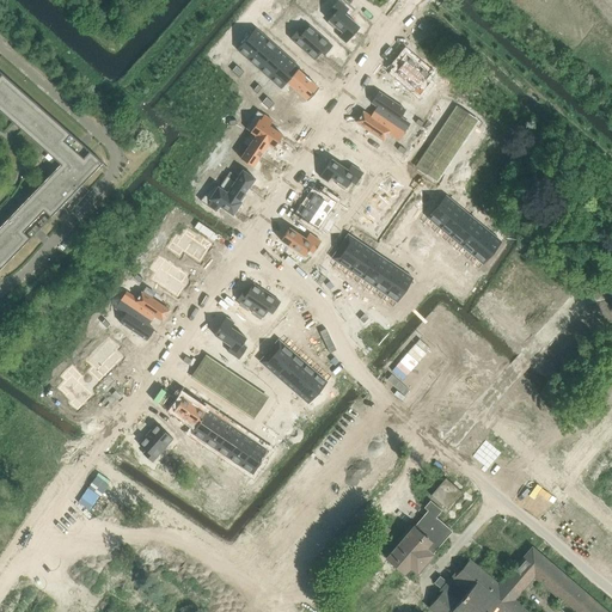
[(329,20),(326,23),(334,29),(336,26),(342,32),(338,37),(346,43),(360,28),(344,14),(348,10),(337,0),(329,11),(332,14),(328,20),(329,20)]
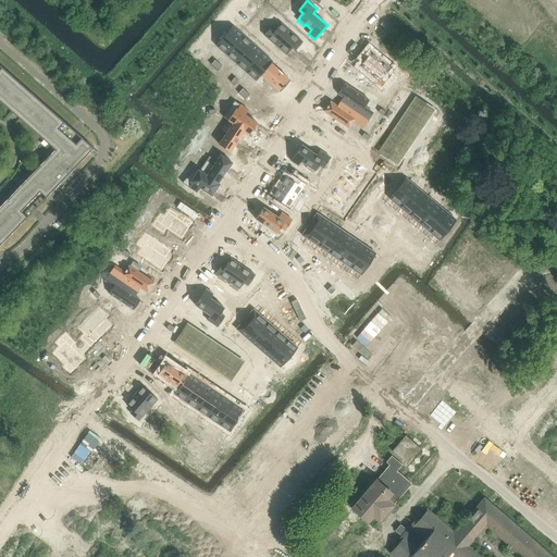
[(261,10),(255,17),(260,22),(267,14),(271,9),(265,4),(261,10)]
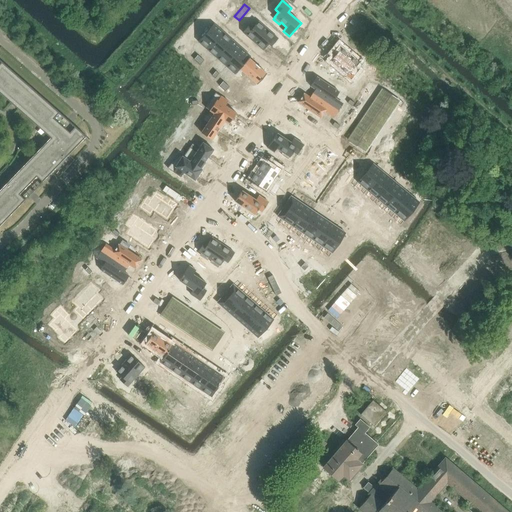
[(250,23),(242,32),(263,50),(268,44),(271,46),(278,38),(258,21),(254,26),(250,23)]
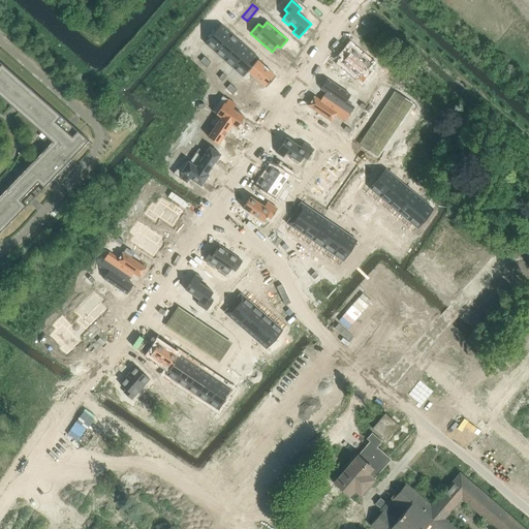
[(220,24),(205,42),(214,52),(230,33),(220,24)]
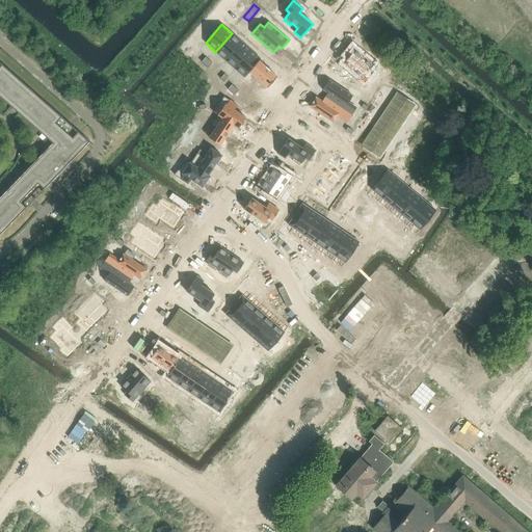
[(232,33),(215,52),(224,60),(241,42),(232,33)]
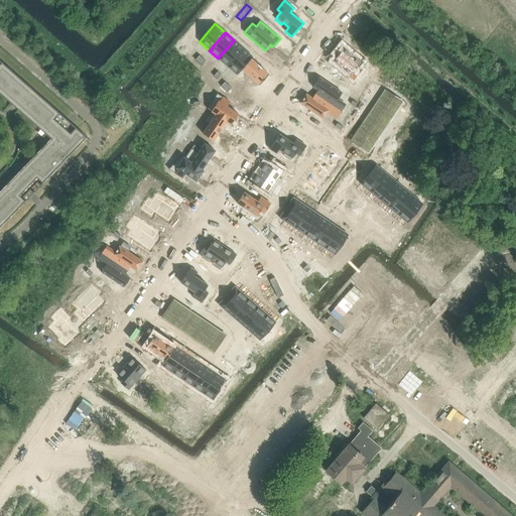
[(234,40),(218,58),(227,67),(243,48),(234,40)]
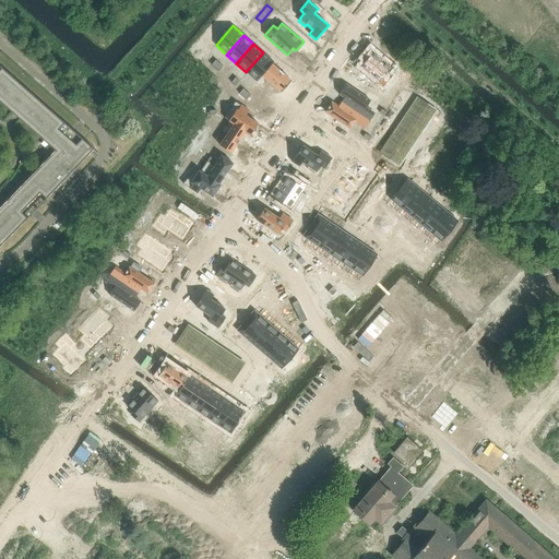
[(366,60),(360,67),(382,86),(391,76),(388,73),(392,68),(370,49),(363,58),(366,60)]
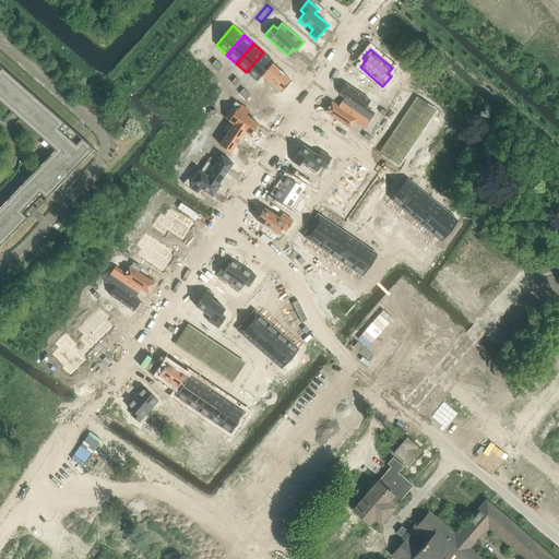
[(263,52),(246,72),(257,81),(261,75),(272,63),(273,61),(263,52)]
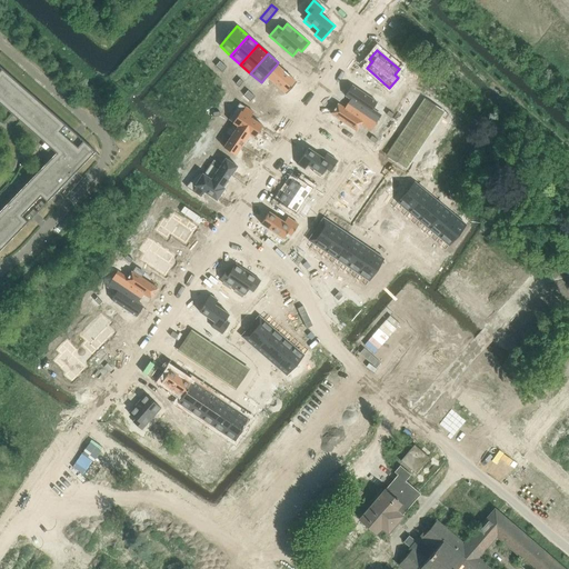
[(278,65),(267,77),(287,93),(297,81),(278,65)]
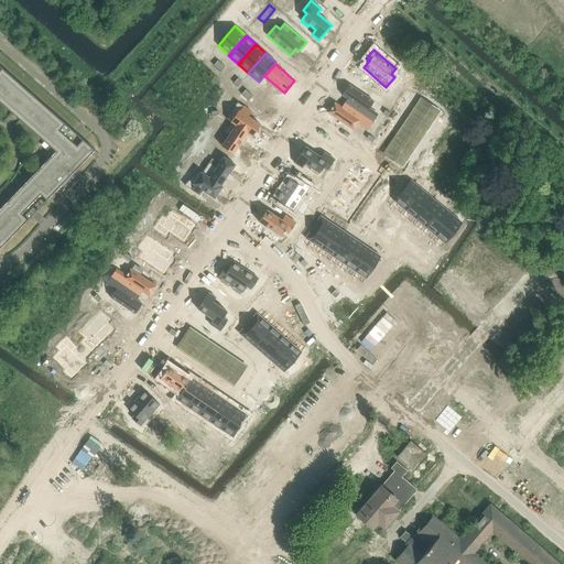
[(0,101),(55,151),(0,208),(0,248),(76,170),(95,150),(0,66),(0,101)]
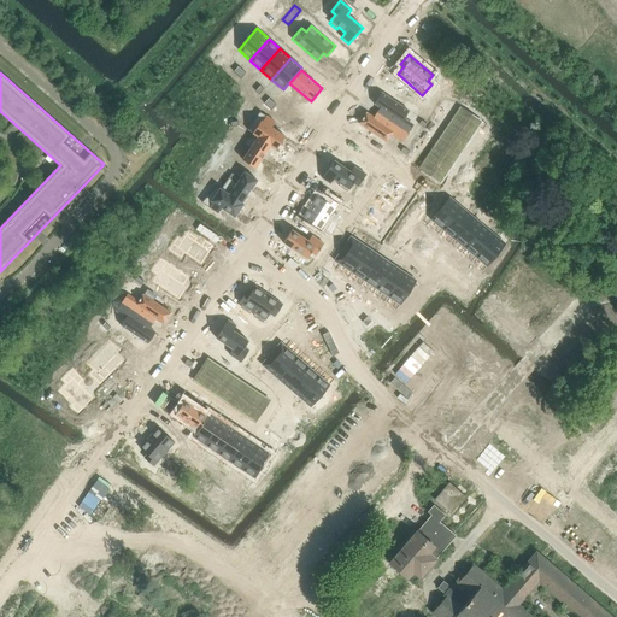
[(382,93),(375,104),(381,107),(377,112),(409,134),(413,127),(404,119),(410,111),(382,93)]
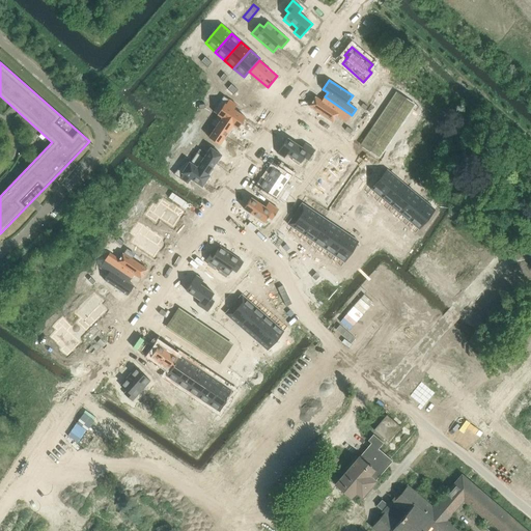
[(220,88),(219,90),(225,93),(223,95),(232,102),(235,96),(232,94),(221,84),(220,86),(219,87),(220,88)]
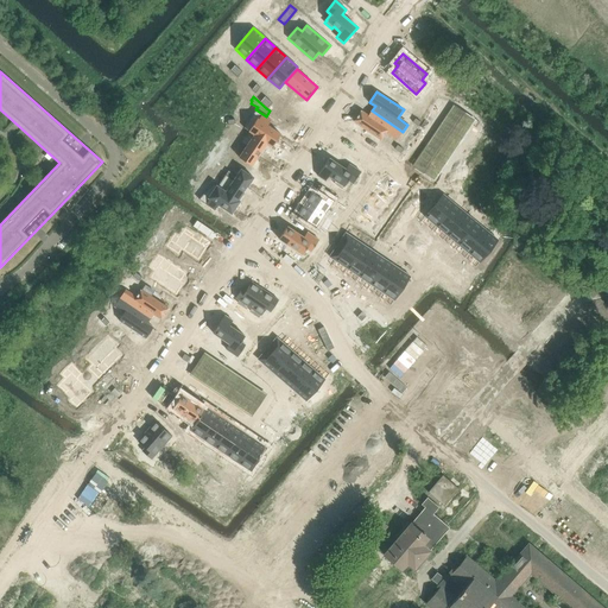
[(225,103),(220,111),(234,120),(239,113),(225,103)]
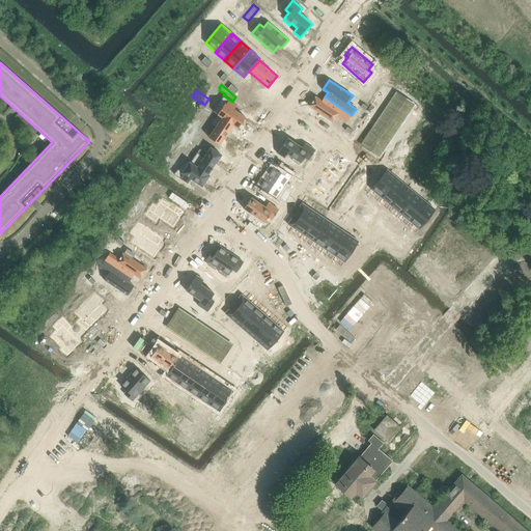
[(380,148),(383,150),(414,104),(396,91),(365,139),(369,142),(372,144),(375,146),(380,148)]
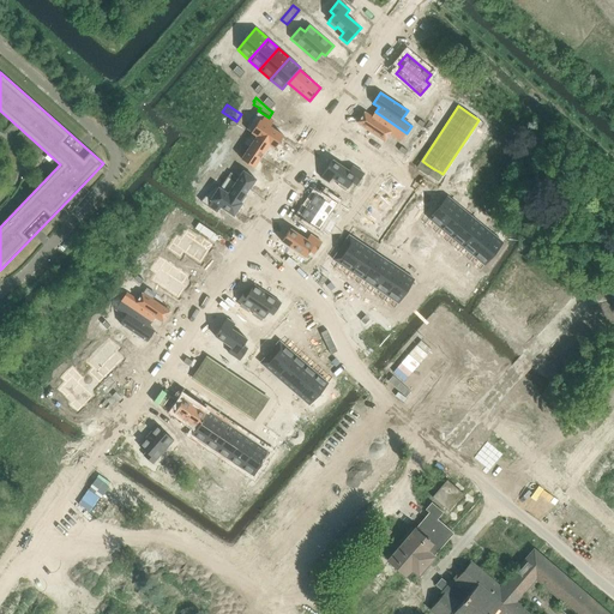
[(246,128),(252,133),(252,132),(269,144),(275,148),(283,136),(270,126),(274,121),(269,118),(258,110),(246,128)]
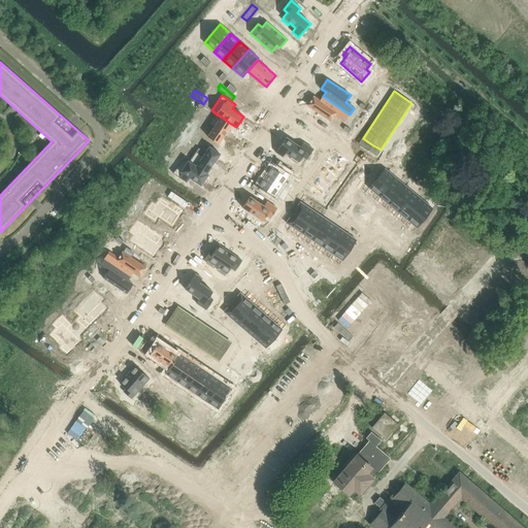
[(314,96),(307,105),(331,122),(336,114),(345,121),(350,114),(323,96),(320,100),(314,96)]
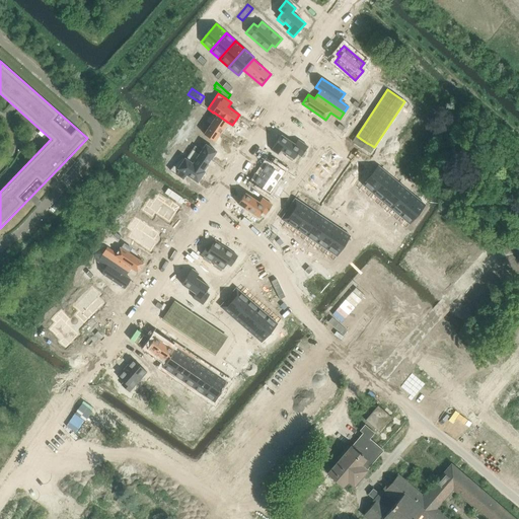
[(179,112),(174,119),(181,123),(187,117),(179,112)]
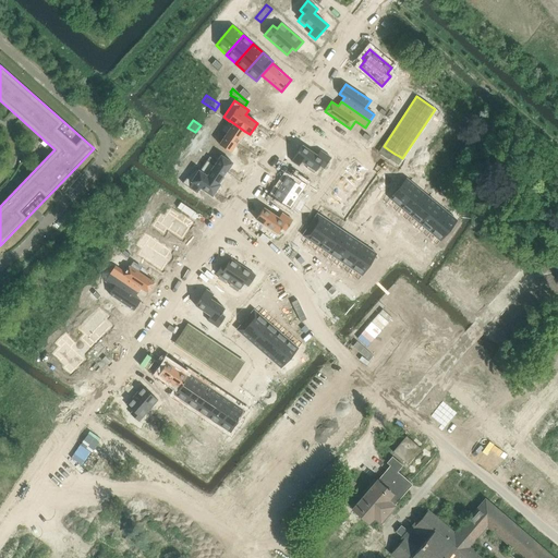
[(226,134),(219,144),(230,152),(244,131),(229,120),(229,121),(221,131),(226,134)]
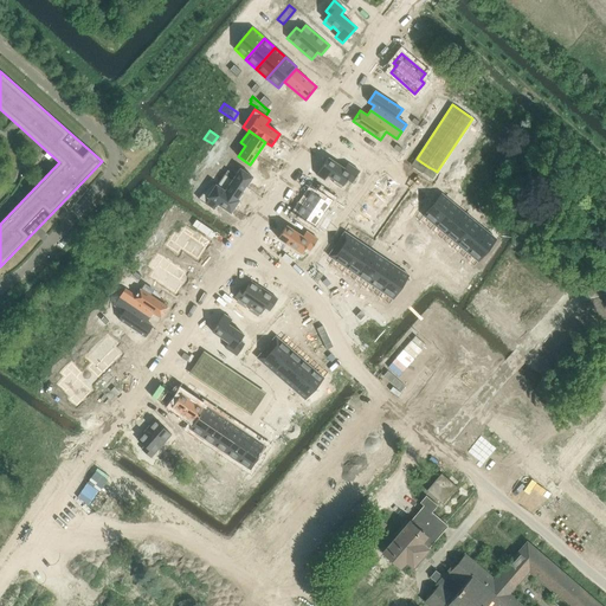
[(328,158),(316,175),(324,180),(327,175),(334,180),(333,182),(341,188),(342,186),(347,180),(352,184),(359,172),(347,163),(345,168),(328,158)]
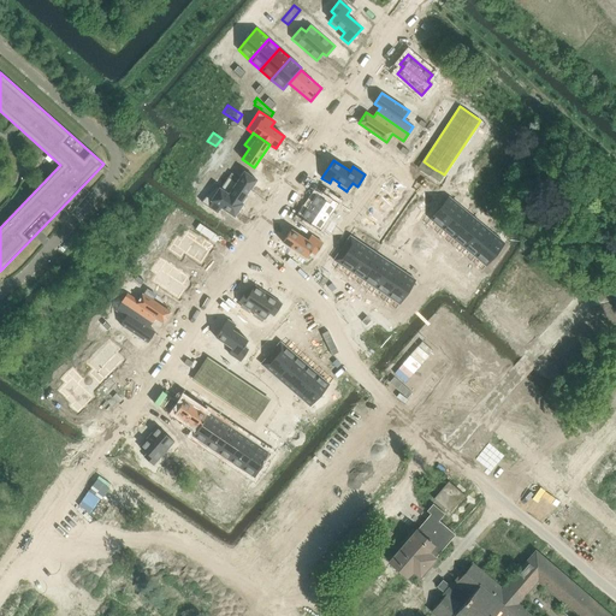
[(220,189),(241,203),(241,202),(256,179),(244,171),(240,178),(236,182),(229,177),(220,189)]
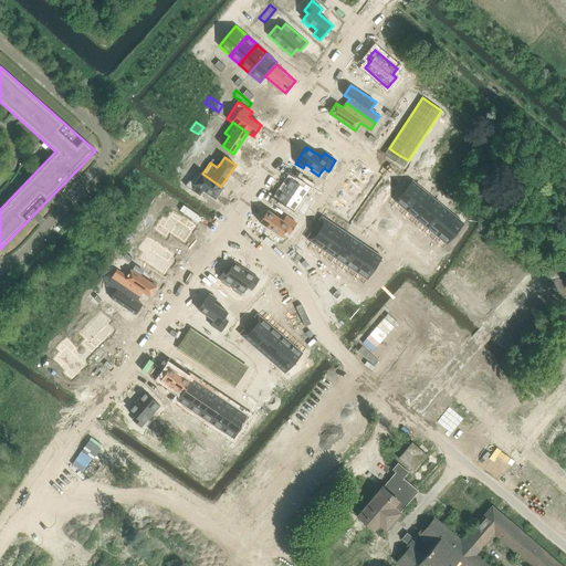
[(212,158),(210,163),(217,167),(220,164),(212,158)]
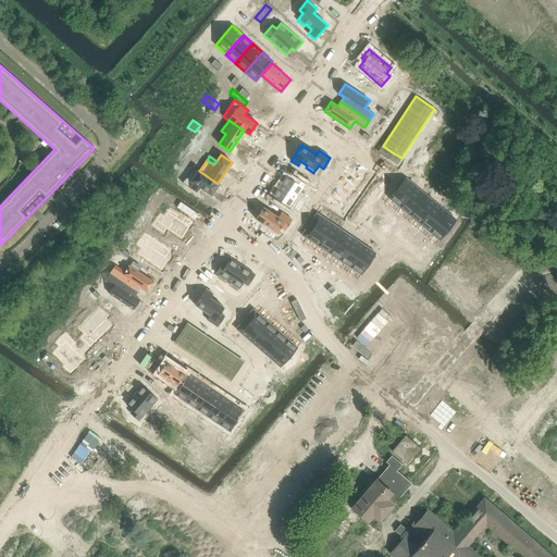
[(195,168),(182,183),(197,193),(199,188),(212,196),(220,184),(218,183),(218,184),(199,171),(195,168)]
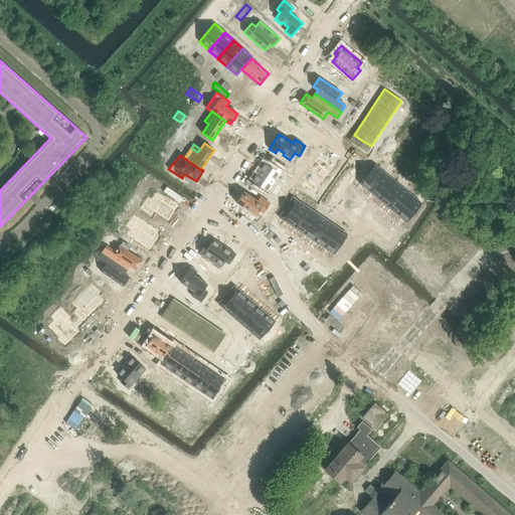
[(254,177),(251,181),(267,191),(268,191),(268,190),(276,196),(281,187),(280,187),(274,182),(275,180),(276,179),(282,170),(281,169),(280,169),(273,164),(271,167),(265,162),(255,175),(254,177)]
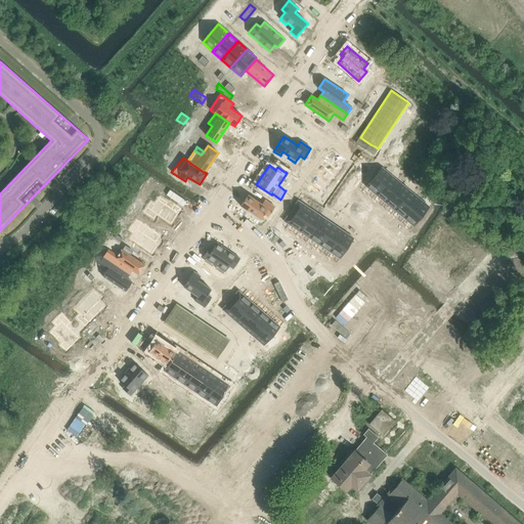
[(381,167),(365,186),(375,194),(391,175),(381,167)]
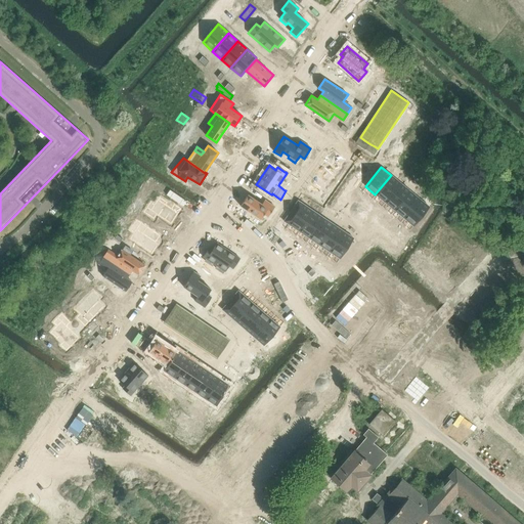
[(391,175),(375,194),(385,203),(400,183),(391,175)]
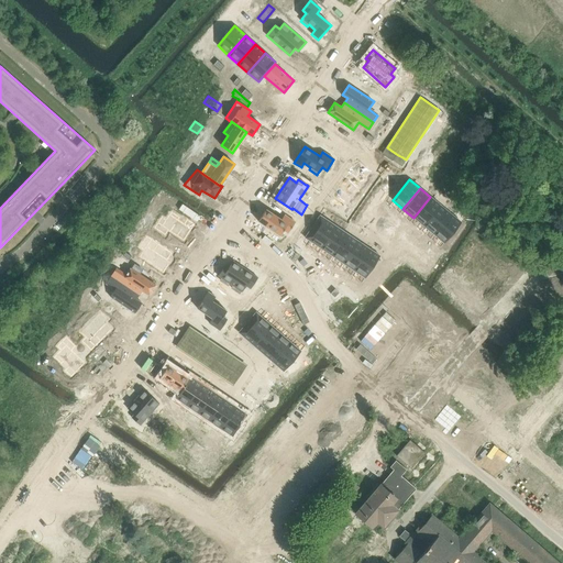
[(430,197),(414,218),(423,225),(440,206),(430,197)]
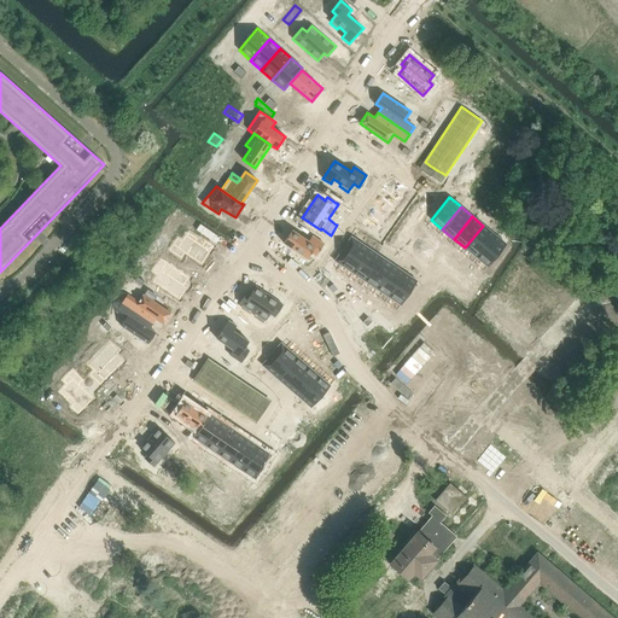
[(483,226),(465,248),(476,257),(495,234),(483,226)]
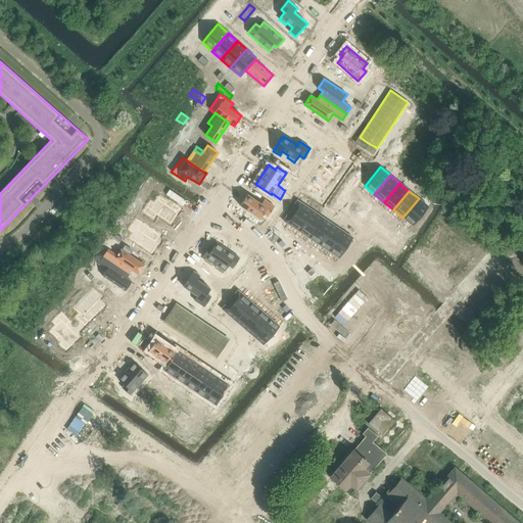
[(247,194),(239,205),(259,219),(264,214),(268,217),(274,206),(264,199),(260,203),(247,194)]
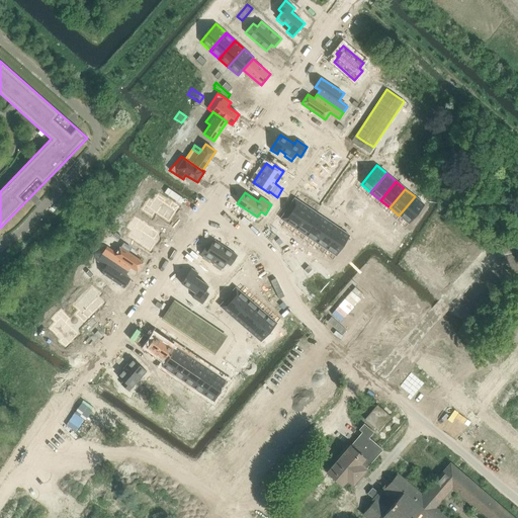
[(149,200),(142,210),(152,217),(155,212),(169,222),(179,207),(172,202),(169,206),(164,202),(165,200),(158,196),(157,198),(156,197),(153,202),(149,200)]
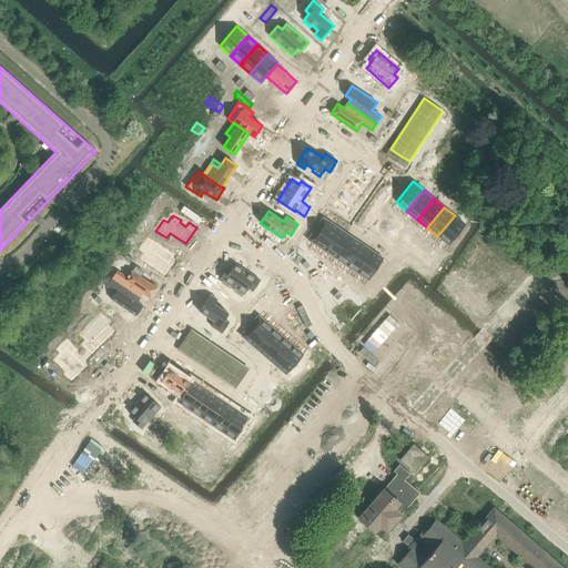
[(455,215),(437,236),(448,245),(465,224),(455,216),(455,215)]
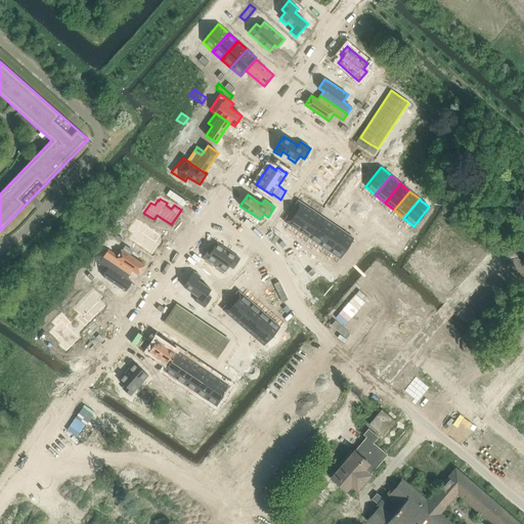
[(292,220),(289,224),(299,231),(312,211),(302,204),(299,209),(297,212),(294,216),(292,220)]
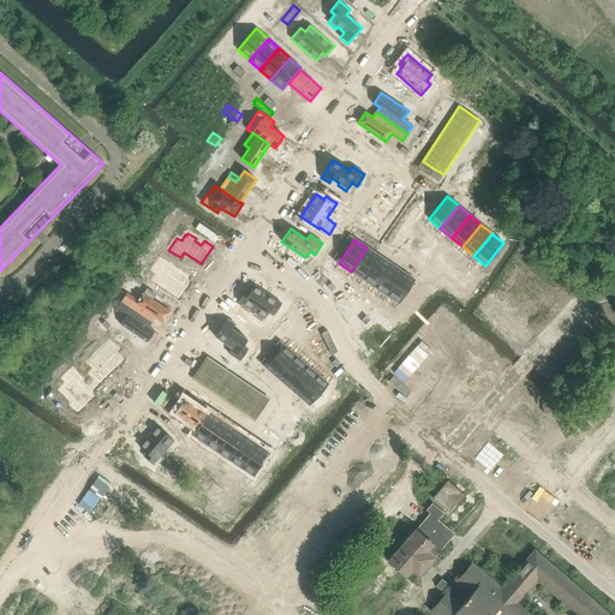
[(366,248),(351,272),(363,280),(378,255),(366,248)]
